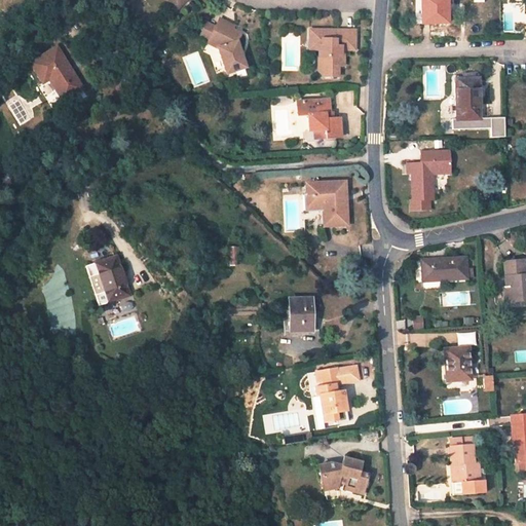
[(165,0),(176,10),(187,0),(165,0)]
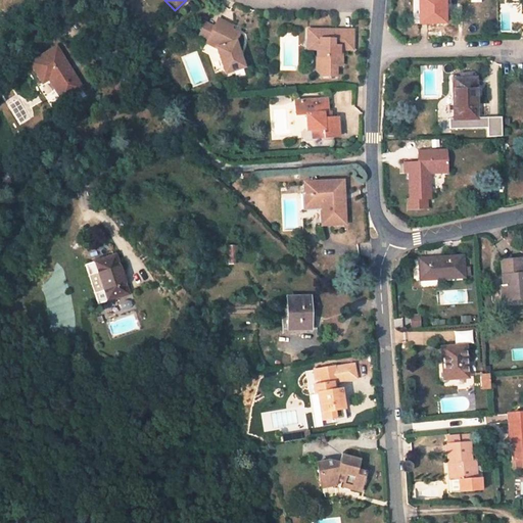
[(444,24),(443,0),(418,0),(419,24),(444,24)]
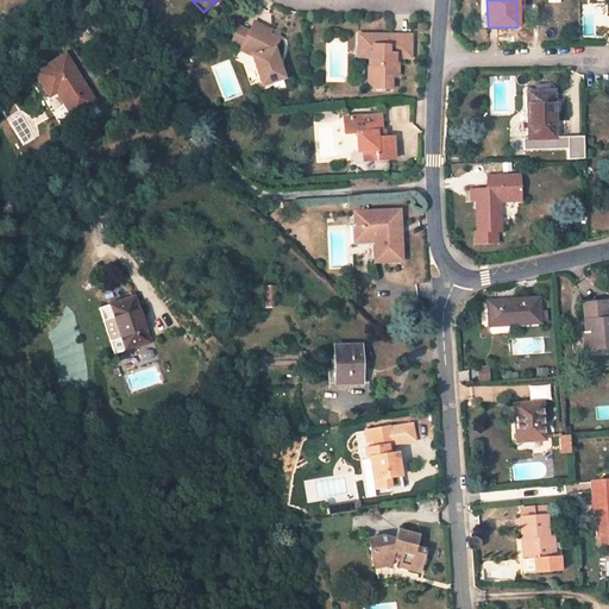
[(268,31),(251,23),(246,32),(239,46),(238,49),(251,55),(261,85),(283,77),(272,48),(276,39),(267,35),(268,31)]
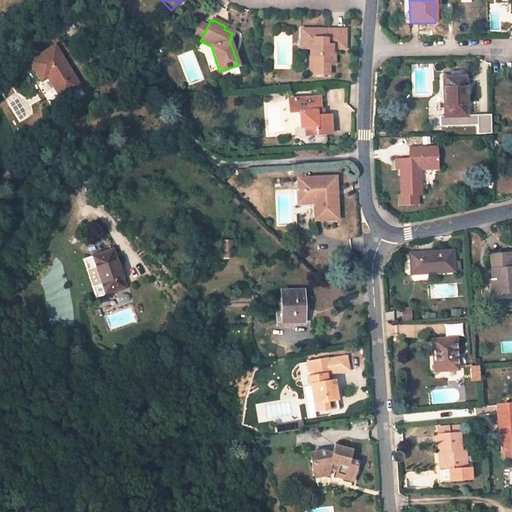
[(207,27),(195,21),(189,33),(201,39),(207,27)]
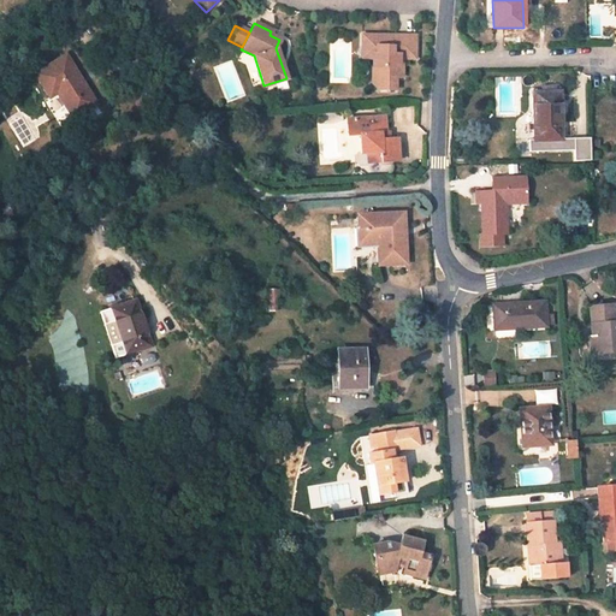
[(414,35),(361,35),(361,48),(368,55),(372,55),(372,59),(372,83),(379,90),(396,90),(396,77),(402,77),(402,64),(398,64),(398,59),(398,55),(414,55),(414,35)]
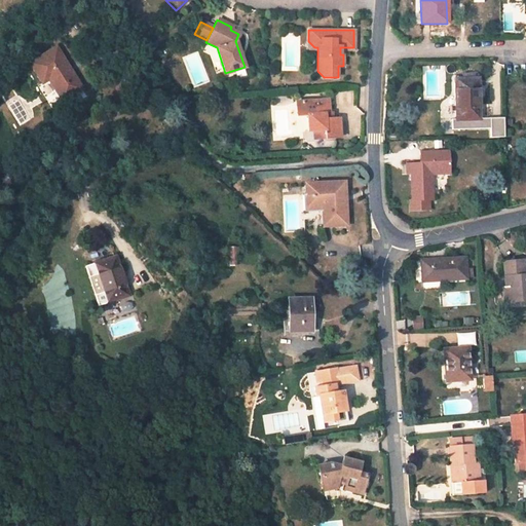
[(314,47),(308,41),(308,50),(317,50),(317,47),(314,47)]
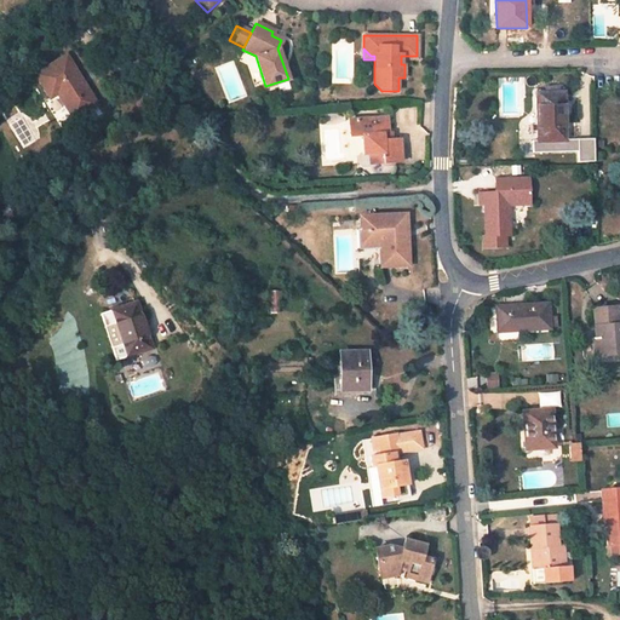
[(97,104),(65,55),(35,75),(51,98),(58,93),(74,119),(97,104)]
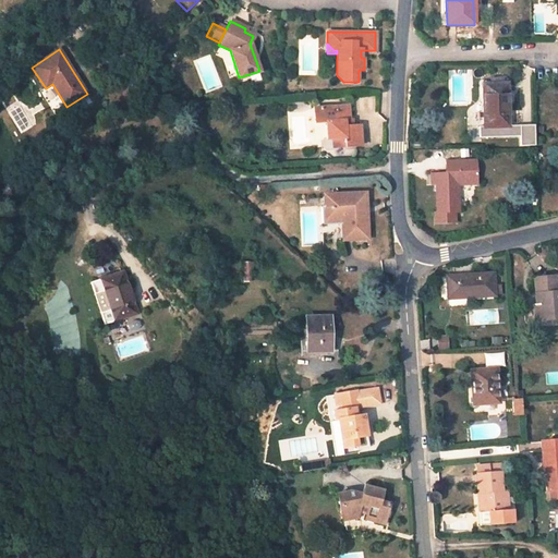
[(508,126),(507,84),(484,85),(485,128),(480,128),(480,137),(492,136),(514,136),(514,131),(520,131),(521,146),(535,146),(535,125),(508,126)]
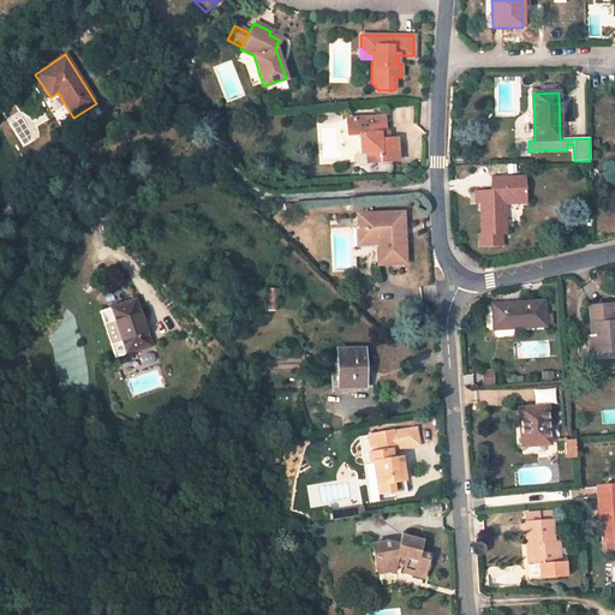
[(383,115),(346,119),(347,137),(359,136),(360,154),(366,153),(380,153),(381,162),(399,161),(396,132),(387,133),(387,126),(384,126),(383,115)]
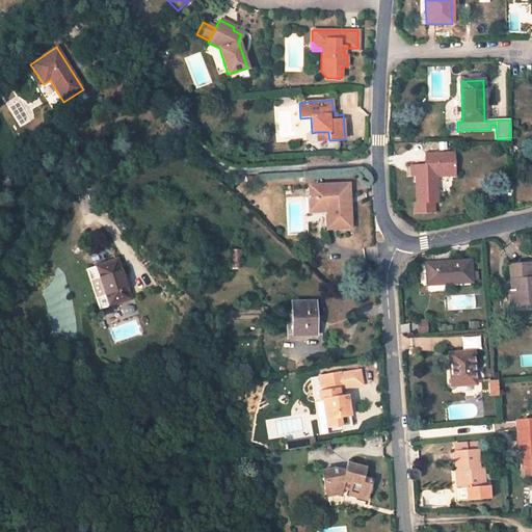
[(318,141),(329,140),(328,132),(317,132),(318,141)]
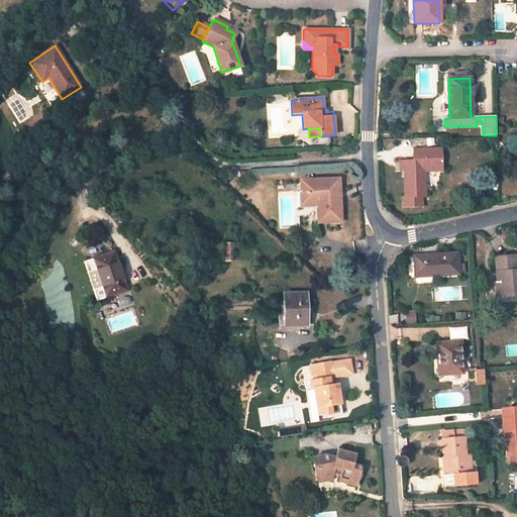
[(404,161),(405,199),(402,199),(402,209),(422,208),(421,198),(425,198),(424,172),(441,171),(440,149),(413,150),(413,161),(404,161)]
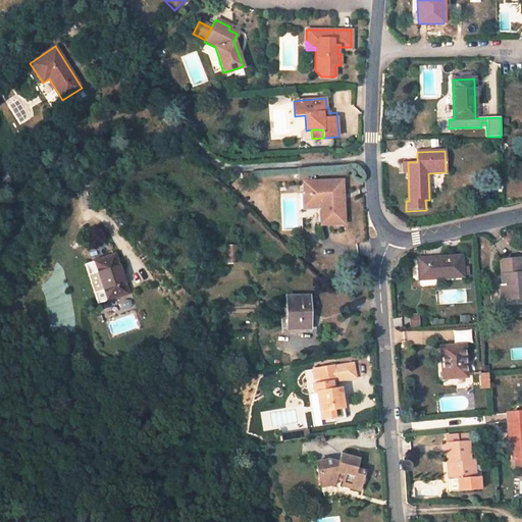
[(399,163),(399,174),(409,173),(408,162),(399,163)]
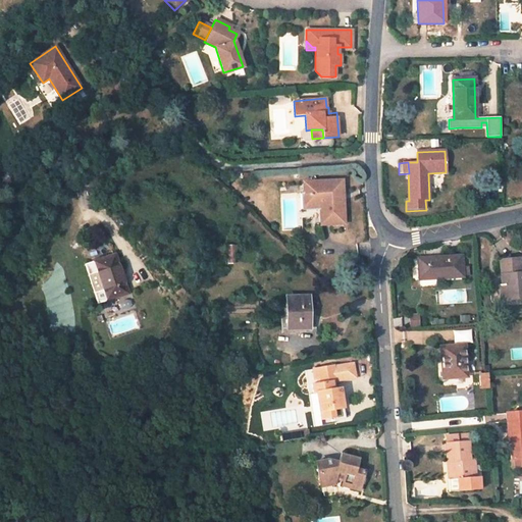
[(342,180),(304,183),(305,195),(320,194),(320,204),(321,224),(344,223),(342,180)]
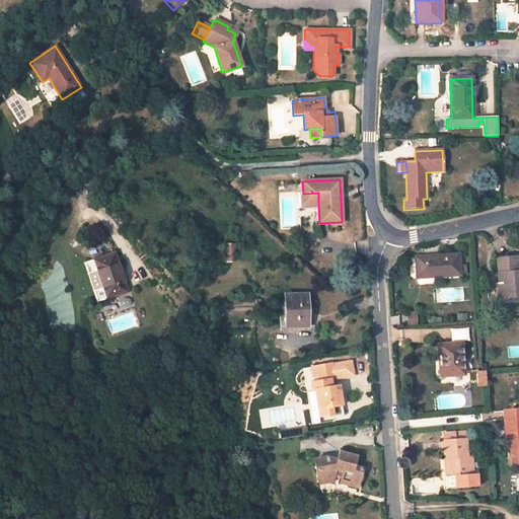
[(303,203),(318,203),(318,193),(303,194),(303,203)]
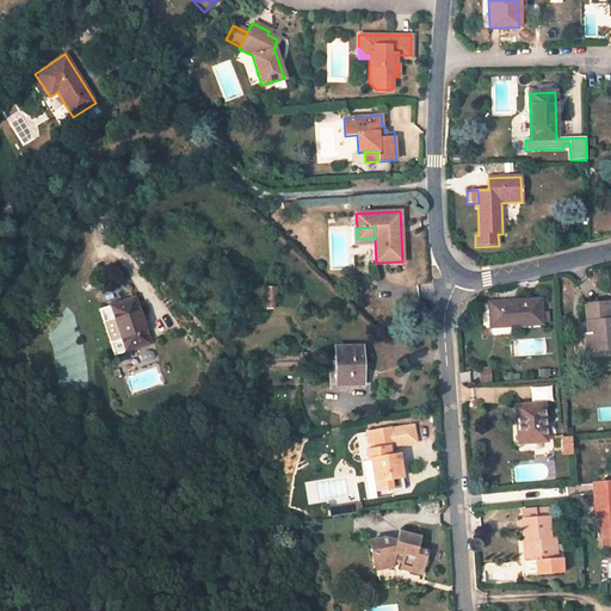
[(135,298),(110,306),(124,351),(149,343),(135,298)]
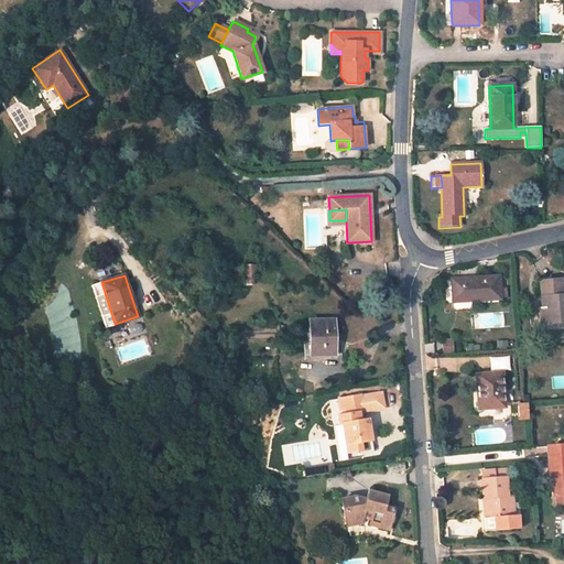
[(500,277),(452,280),(454,300),(501,297),(500,296),(507,296),(507,288),(500,288),(500,277)]
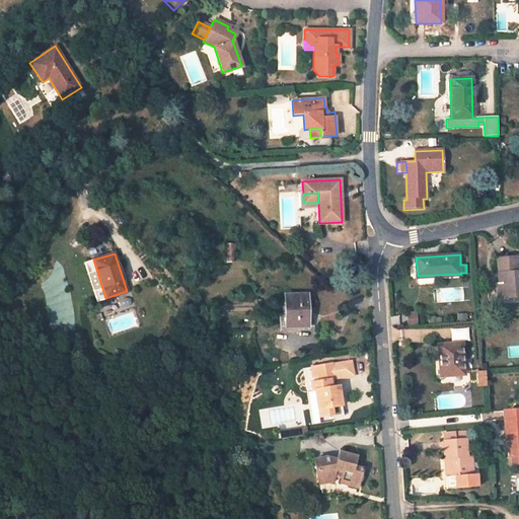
[(518,271),(517,257),(498,258),(499,275),(502,274),(504,297),(518,296),(518,271)]
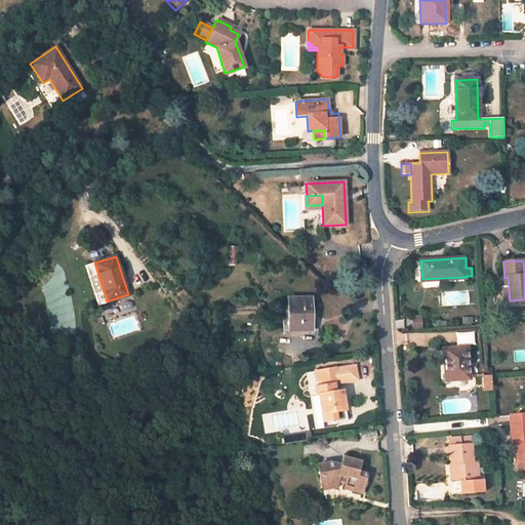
[(310,298),(289,298),(289,316),(284,316),(284,329),(311,329),(310,298)]
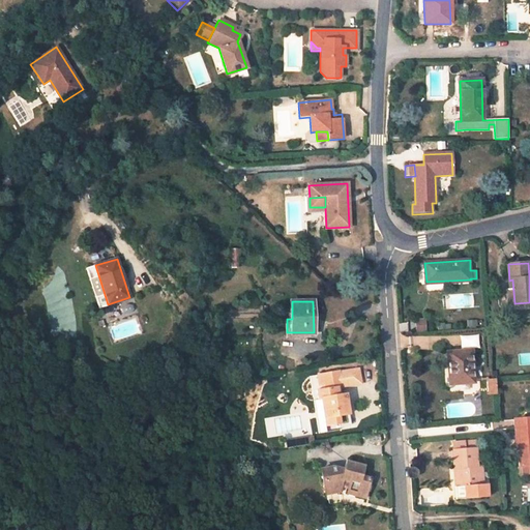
[(424,330),(423,318),(415,318),(416,330),(424,330)]
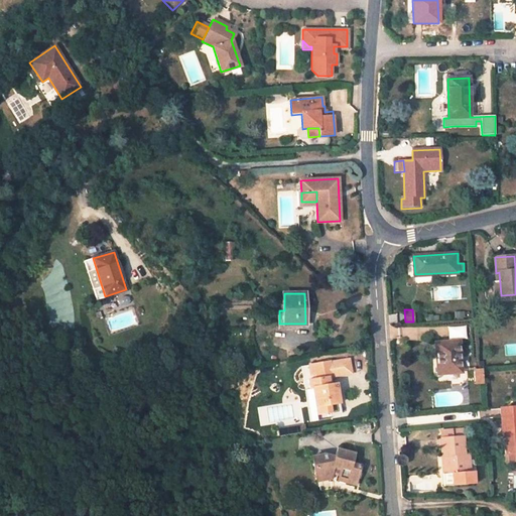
[(460,341),(436,343),(437,350),(440,350),(442,372),(462,371),(460,341)]
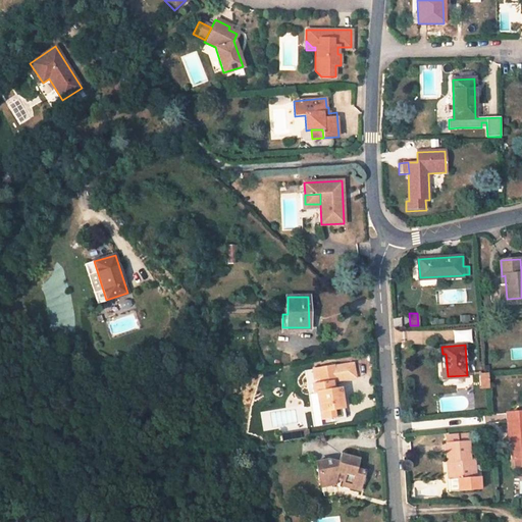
[(356,361),(338,364),(340,373),(337,373),(337,376),(358,373),(356,361)]
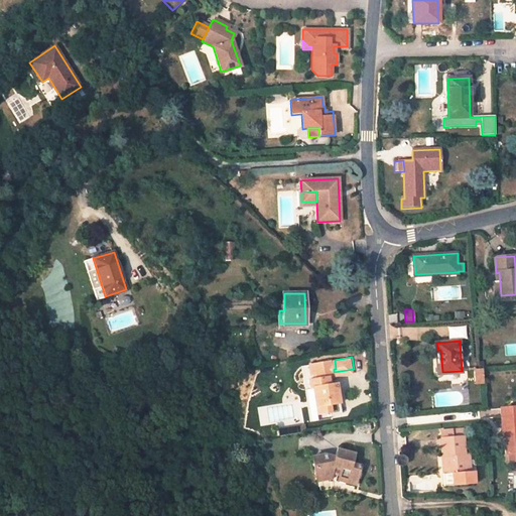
[(345,401),(343,382),(335,383),(334,372),(334,369),(336,369),(335,360),(314,363),(315,372),(318,371),(319,376),(312,377),(313,386),(319,385),(321,397),(324,411),(337,409),(336,402),(345,401)]
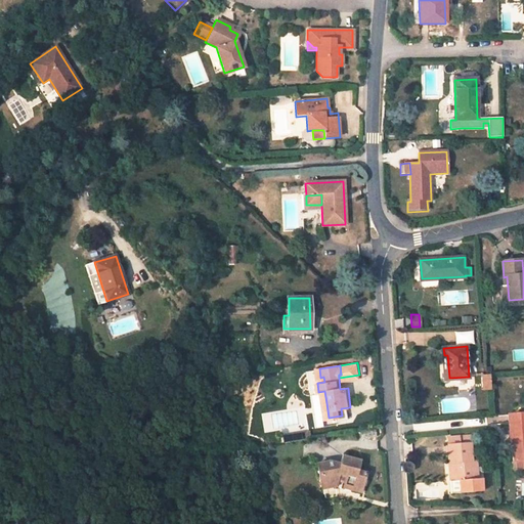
[(523,413),(510,415),(512,441),(515,440),(517,463),(523,462),(523,413)]
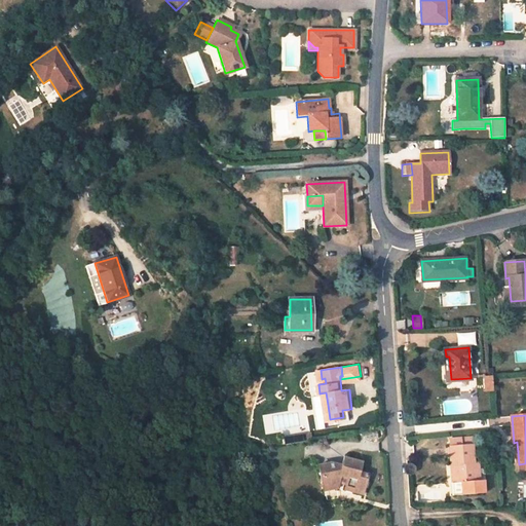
[(479,481),(478,461),(474,461),(473,444),(472,444),(461,445),(460,437),(450,438),(450,446),(449,446),(451,465),(455,464),(456,483),(461,483),(462,495),(484,493),(483,481),(479,481)]
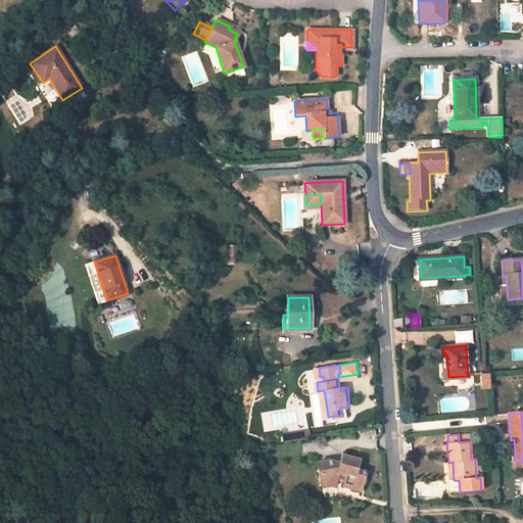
[(469,441),(469,434),(458,434),(459,442),(469,441)]
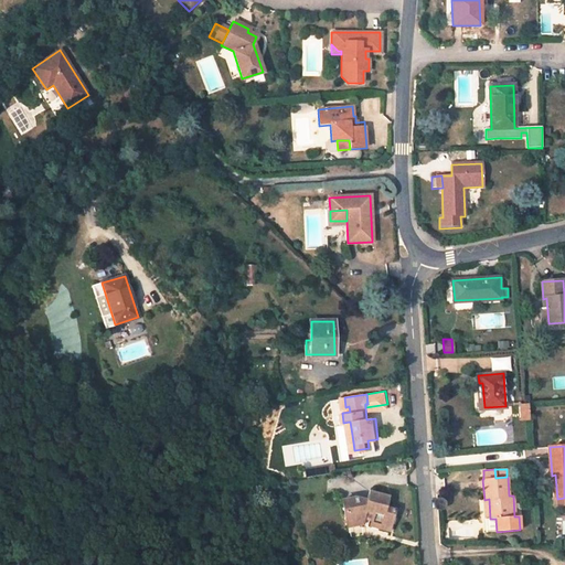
[(341,497),(345,521),(362,518),(363,514),(370,516),(369,523),(387,530),(393,510),(384,507),(387,496),(370,489),(368,498),(358,494),(341,497)]
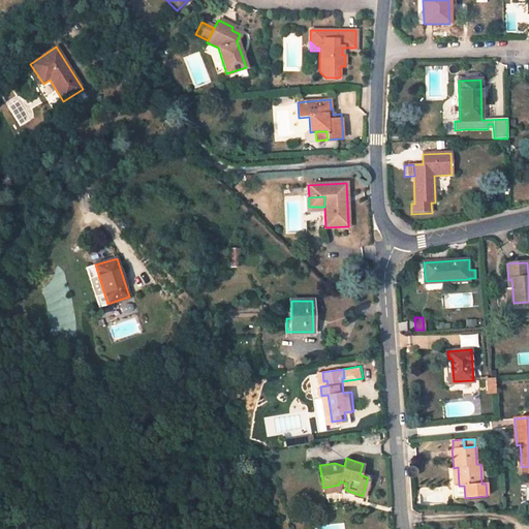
[(465,498),(464,486),(459,486),(458,467),(454,468),(455,486),(456,499),(465,498)]
